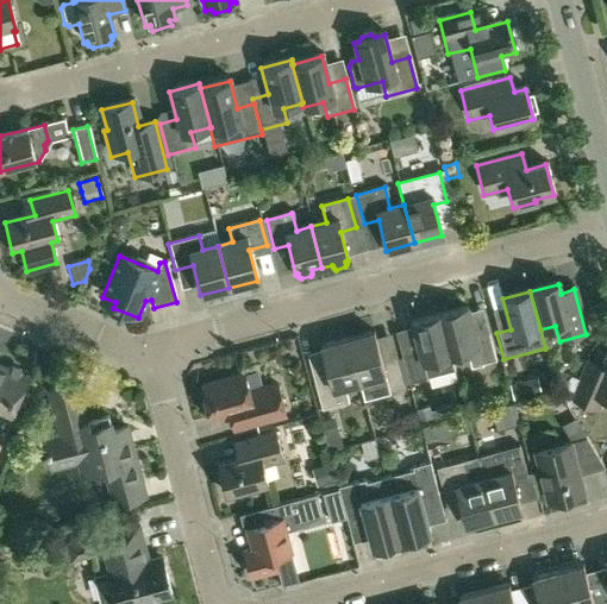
[(481,366),(481,365),(495,362),(488,335),(474,339),(465,309),(438,316),(449,357),(465,353),(470,370),(481,366)]
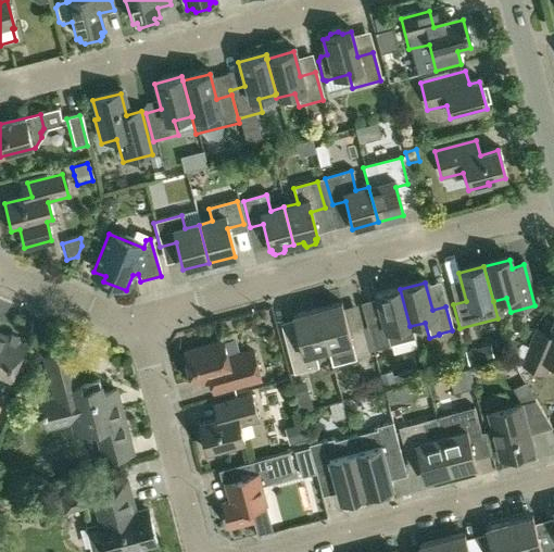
[(413,339),(410,326),(400,289),(375,296),(382,323),(369,327),(376,351),(389,348),(389,346),(413,339)]
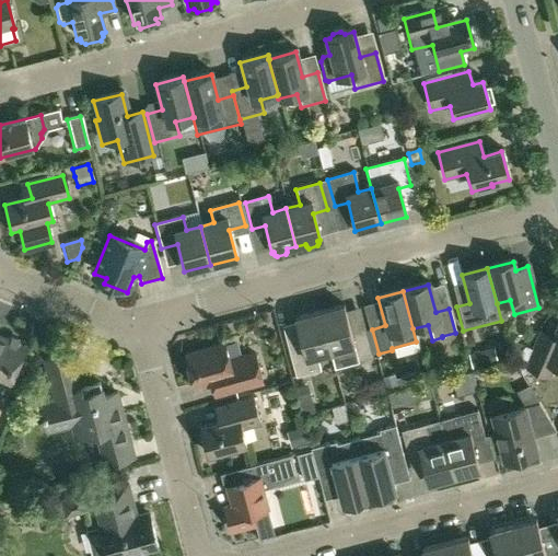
[(333,369),(347,365),(371,358),(363,332),(350,335),(343,308),(318,313),(328,354),(333,369)]
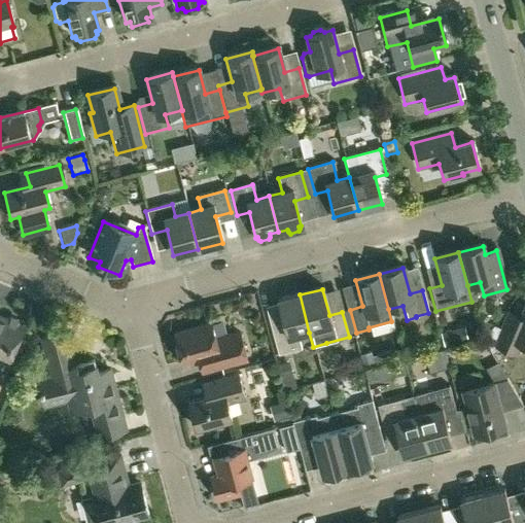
[(296,336),(309,333),(300,294),(277,301),(284,327),(271,330),(277,356),(300,350),(296,336)]
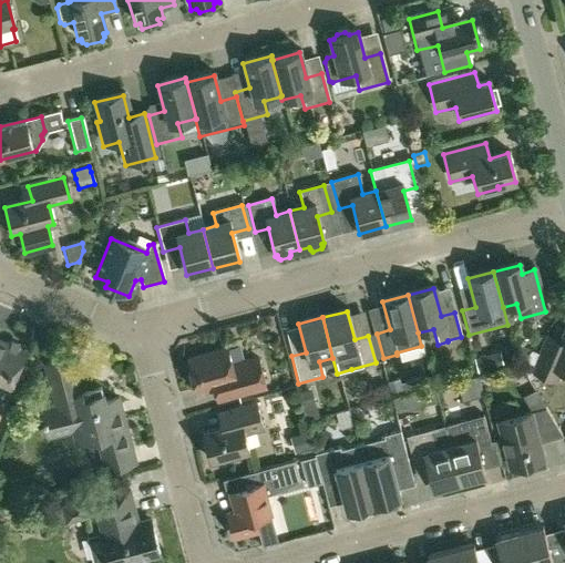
[(531,351),(519,366),(528,382),(532,374),(554,382),(558,370),(564,372),(564,329),(557,348),(544,343),(538,356),(531,351)]
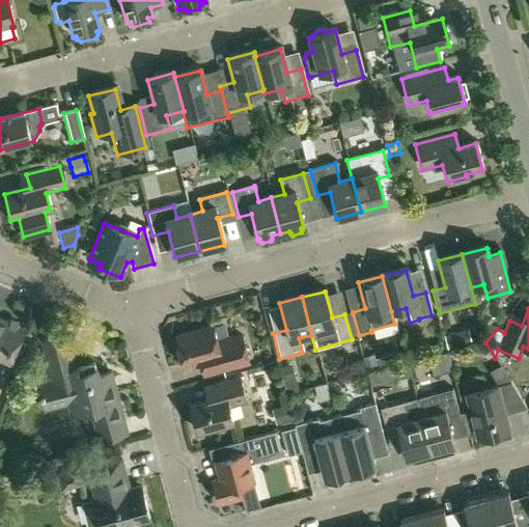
[(0,362),(7,366),(22,331),(18,330),(16,325),(9,323),(4,325),(0,322),(0,362)]
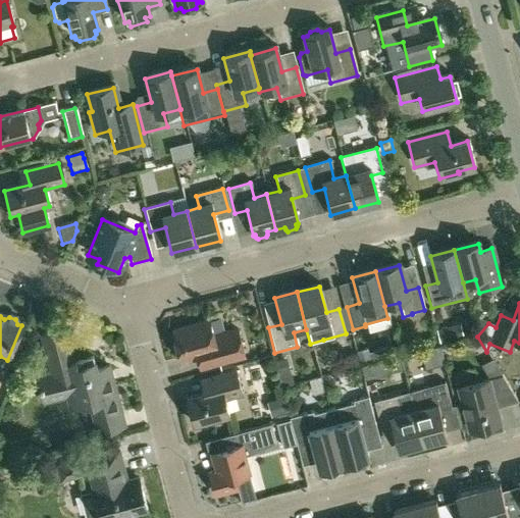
[(208,322),(172,332),(179,360),(196,356),(199,369),(243,358),(236,331),(212,339),(208,322)]
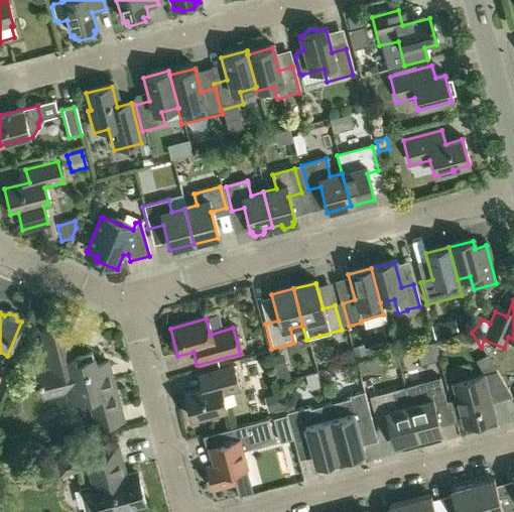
[(432,342),(445,339),(441,325),(429,329),(431,335),(432,342)]
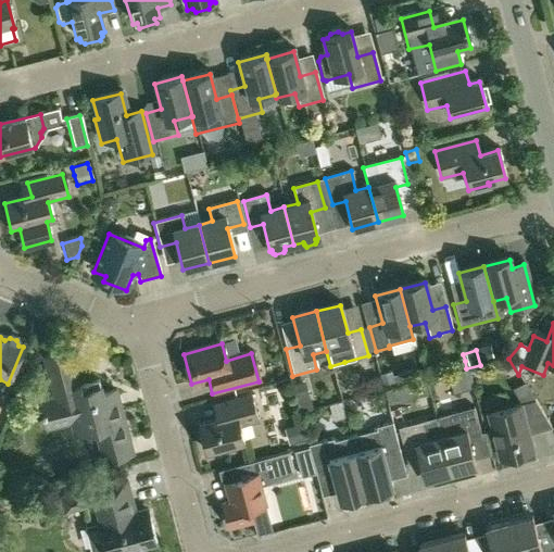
[(98,381),(77,387),(68,352),(42,359),(53,400),(39,404),(46,430),(71,424),(73,436),(95,430),(102,463),(131,455),(115,392),(101,396),(98,381)]
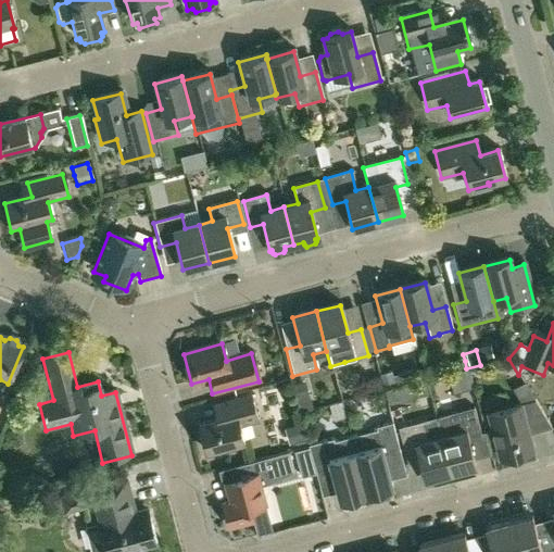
[(388,373),(378,376),(382,392),(392,390),(388,373)]
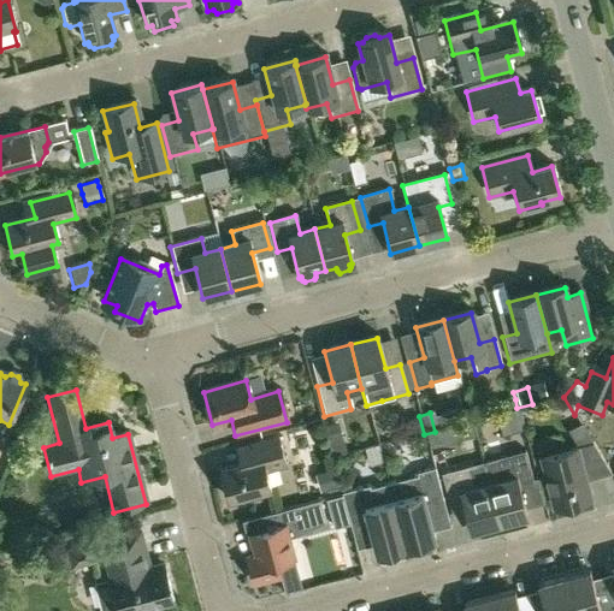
[(413,438),(424,434),(419,417),(408,421),(413,438)]
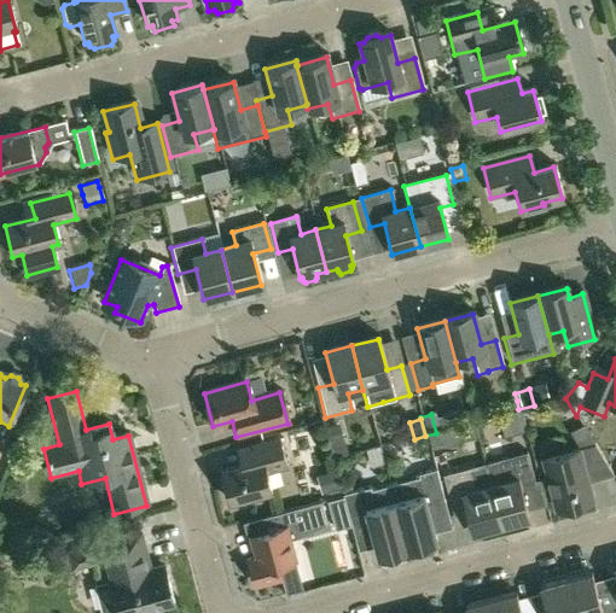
[(324,435),(327,447),(342,442),(341,438),(337,426),(323,430),(324,435)]
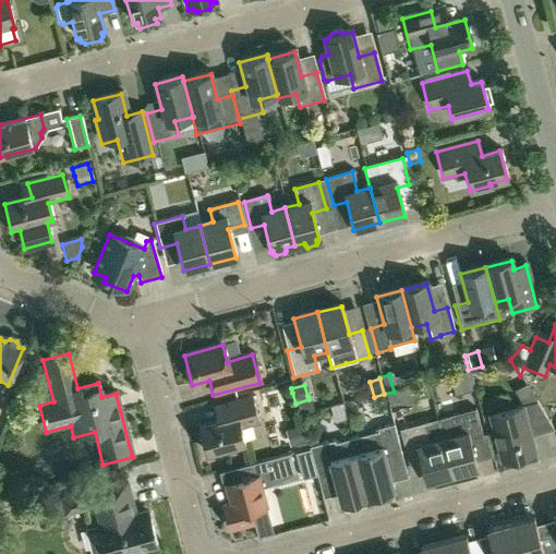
[(389,407),(398,405),(394,392),(385,394),(389,407)]
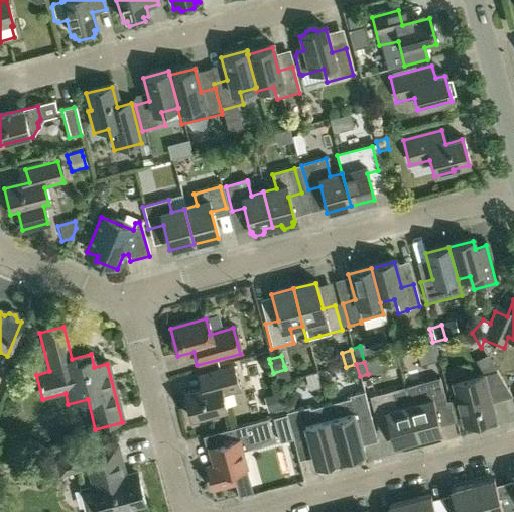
[(201,390),(183,395),(190,421),(226,411),(222,396),(238,391),(232,367),(197,377),(201,390)]
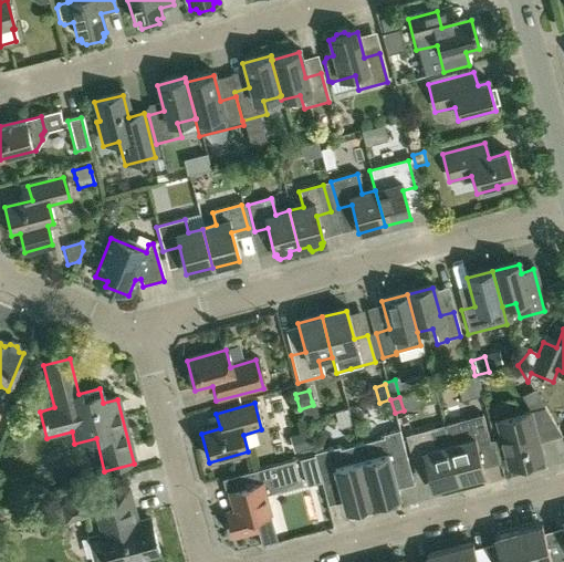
[(543,409),(495,422),(509,468),(541,460),(534,437),(542,435),(544,441),(560,437),(543,409)]
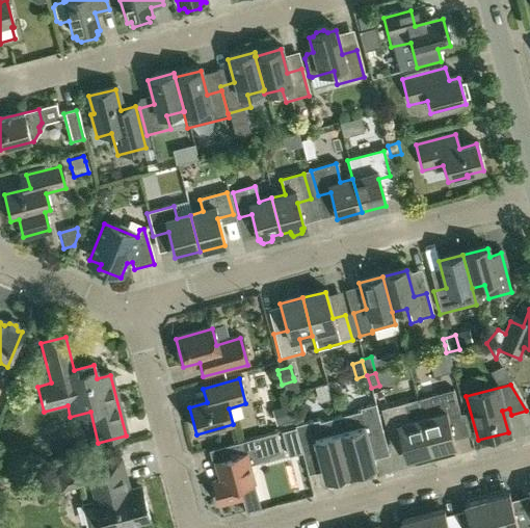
[(416,401),(417,404),(429,453),(453,447),(447,420),(458,417),(452,391),(416,401)]
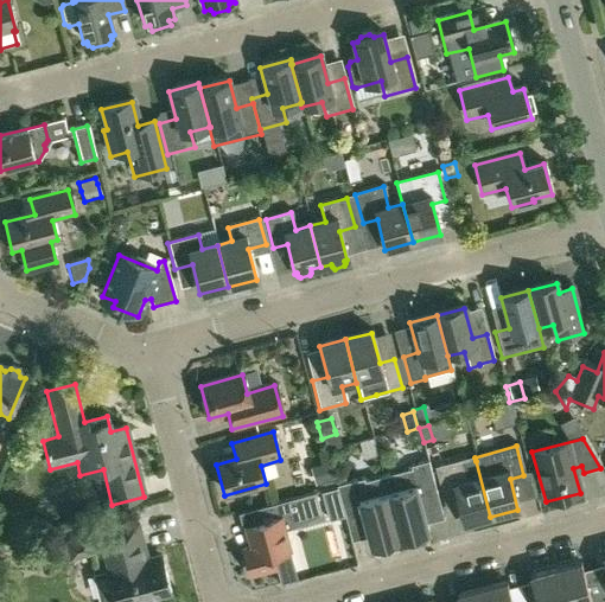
[(476,461),(462,465),(462,461),(433,468),(441,497),(454,493),(463,524),(490,517),(476,461)]
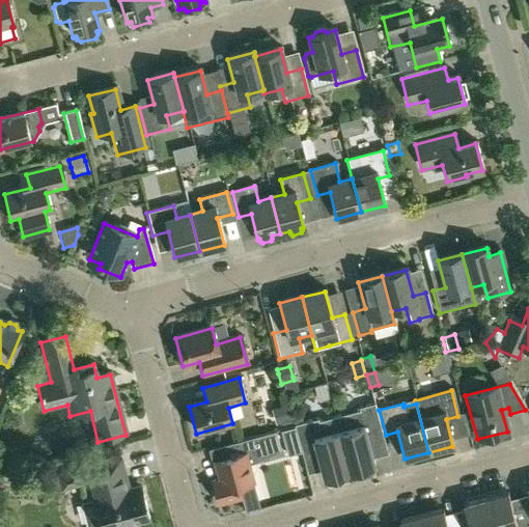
[(280,425),(289,423),(290,423),(291,422),(288,413),(286,406),(270,411),(275,427),(277,426),(280,425)]
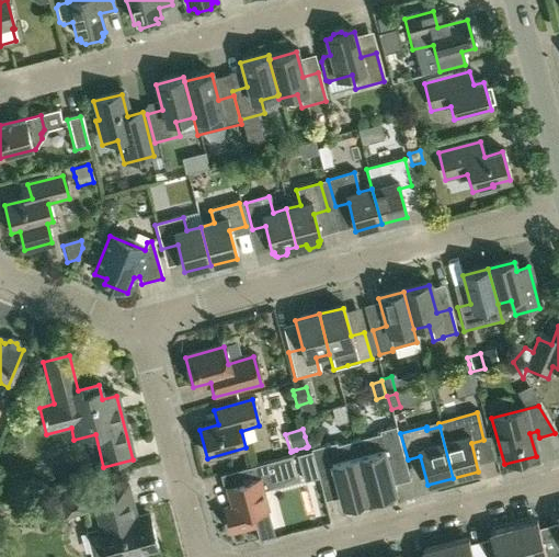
[(353,442),(368,501),(395,493),(387,463),(402,458),(395,429),(378,433),(379,435),(353,442)]
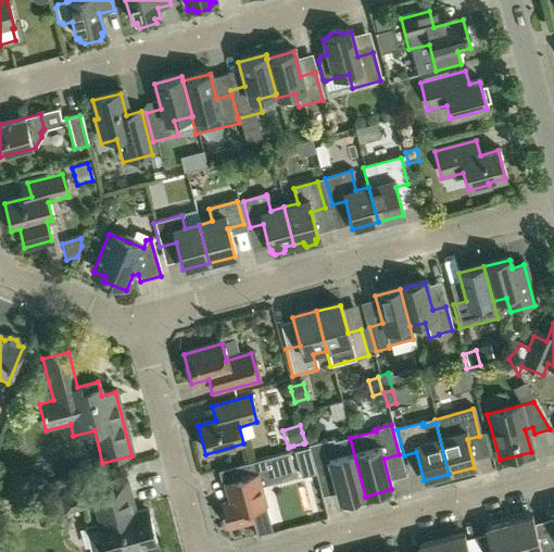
[(339,503),(365,497),(350,438),(332,442),(332,440),(307,447),(315,476),(330,472),(339,503)]
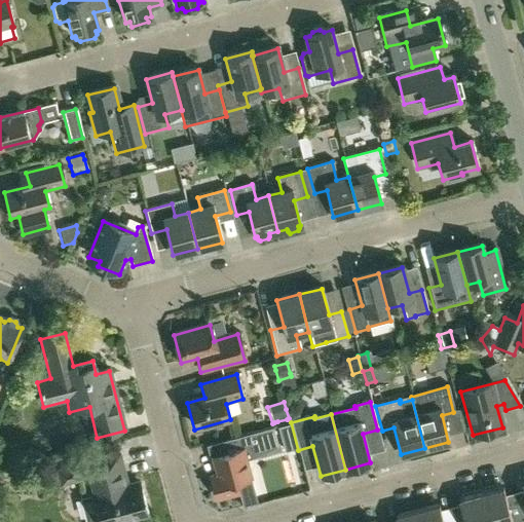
[(245,461),(254,459),(276,449),(271,430),(228,441),(231,453),(213,458),(217,476),(210,478),(216,499),(237,494),(234,482),(250,479),(245,461)]
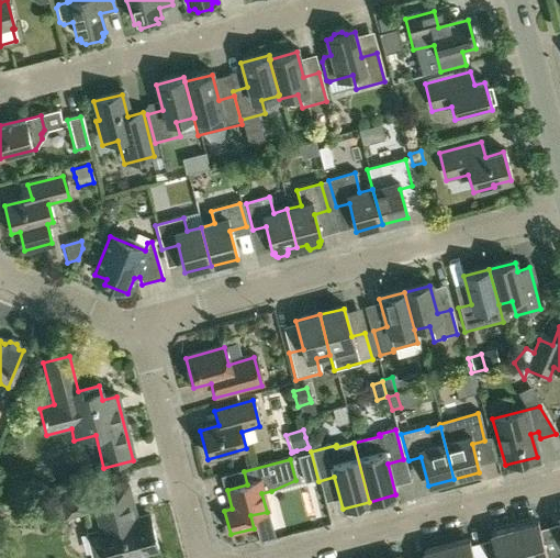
[(136,557),(157,551),(148,517),(134,521),(125,487),(91,497),(100,531),(98,531),(103,551),(90,555),(90,557),(136,557)]
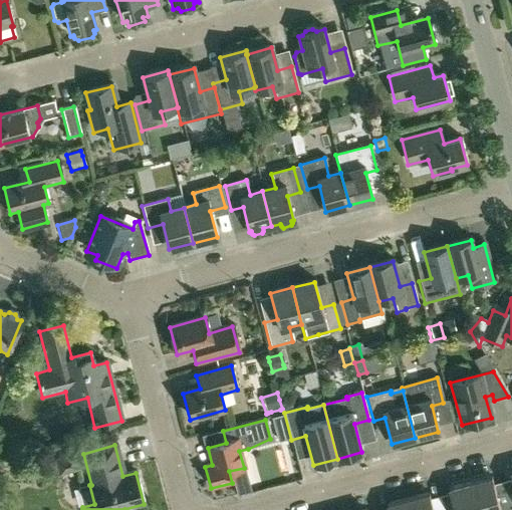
[(50,477),(75,471),(71,453),(46,460),(50,477)]
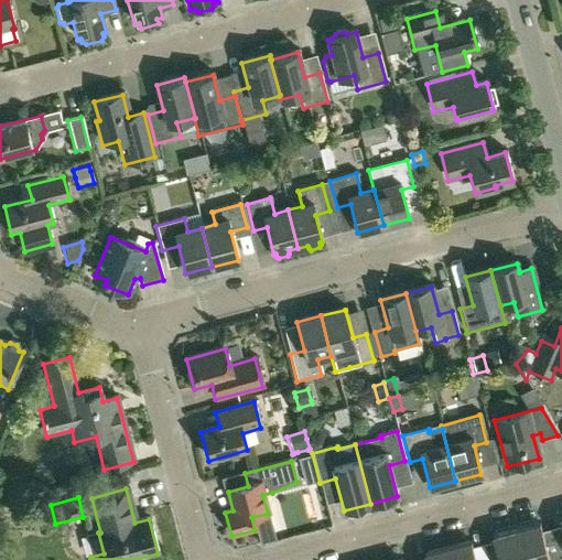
[(559,559),(547,559),(538,525),(515,531),(522,559),(559,559)]
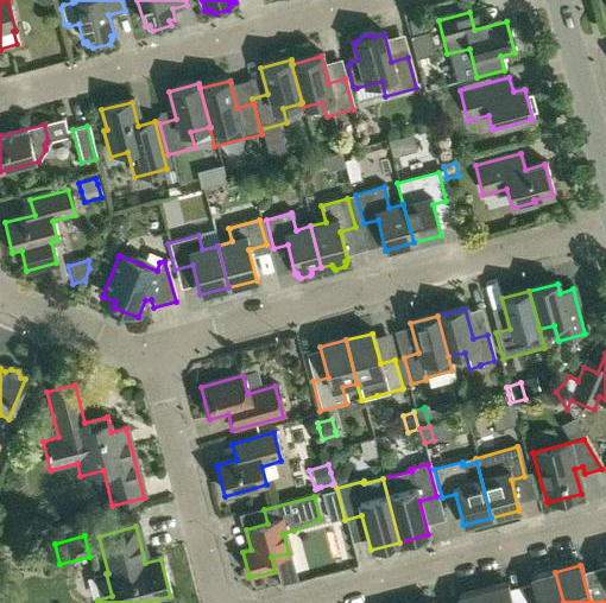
[(563,602),(555,572),(530,578),(536,602),(563,602)]
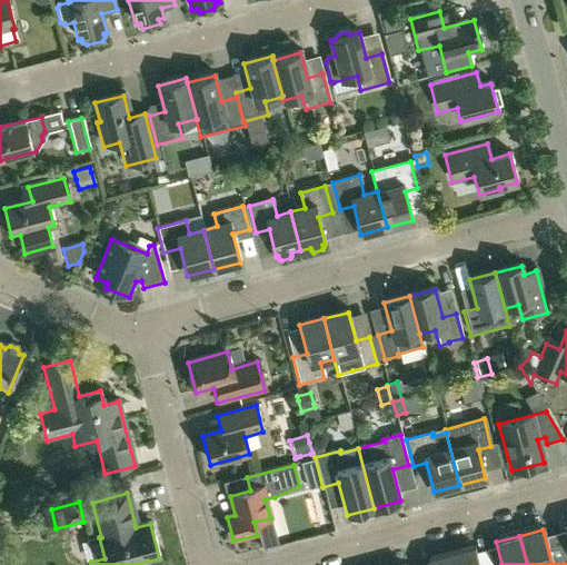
[(478,564),(474,548),(473,548),(470,544),(455,547),(456,553),(450,554),(453,564),(478,564)]
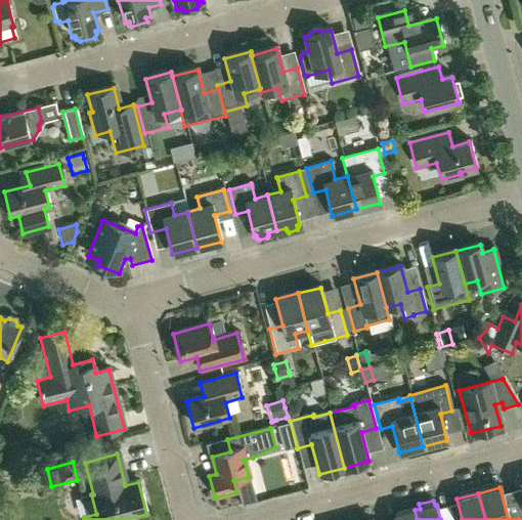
[(417,519),(415,510),(393,516),(394,519),(417,519)]
